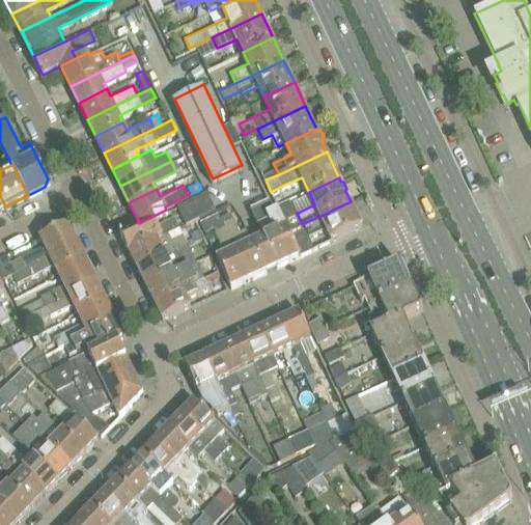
[(206,190),(177,204),(187,222),(195,218),(199,216),(216,208),(206,190)]
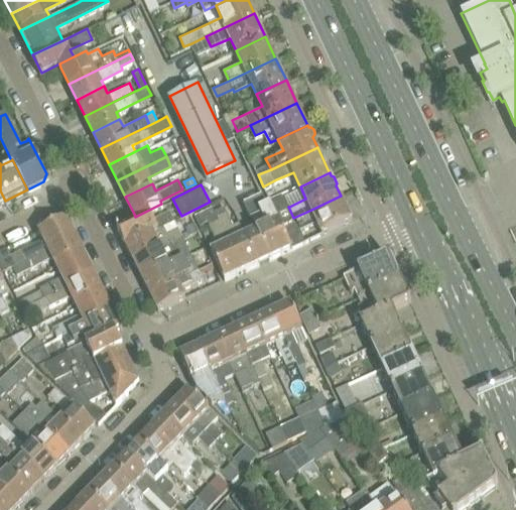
[(251,231),(246,234),(259,261),(264,259),(269,257),(291,246),(304,240),(293,218),(288,207),(289,207),(284,195),(271,201),(267,203),(263,194),(251,199),(244,203),(251,218),(261,213),(267,224),(256,229),(251,231)]
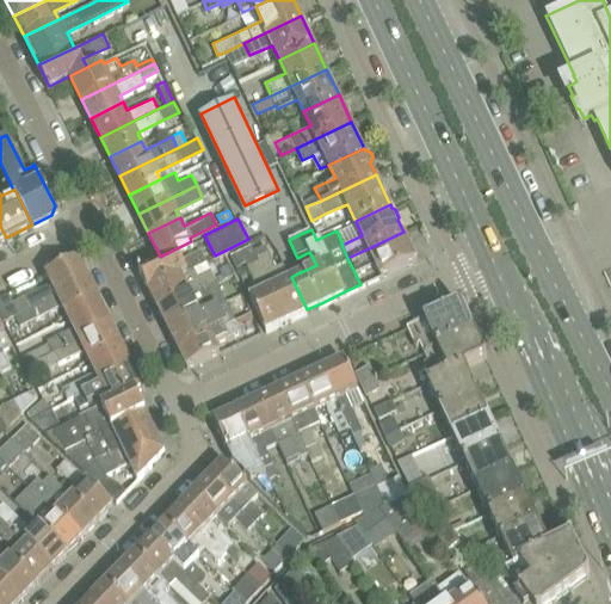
[(408,244),(403,232),(369,248),(347,258),(360,284),(362,284),(356,270),(375,262),(381,275),(415,259),(414,256),(415,253),(412,244),(408,244)]
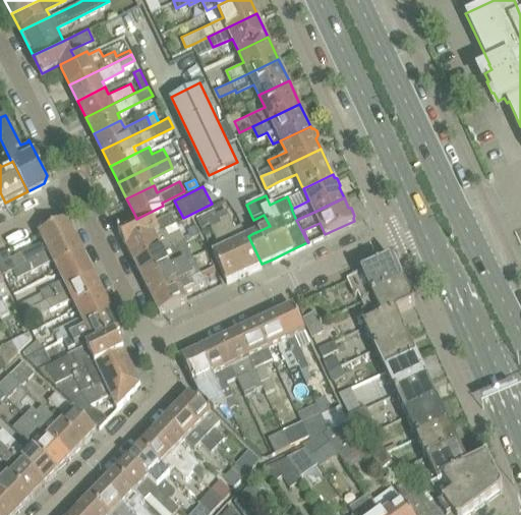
[(215,207),(196,216),(201,225),(210,221),(222,247),(214,251),(227,280),(244,272),(219,216),(215,207)]
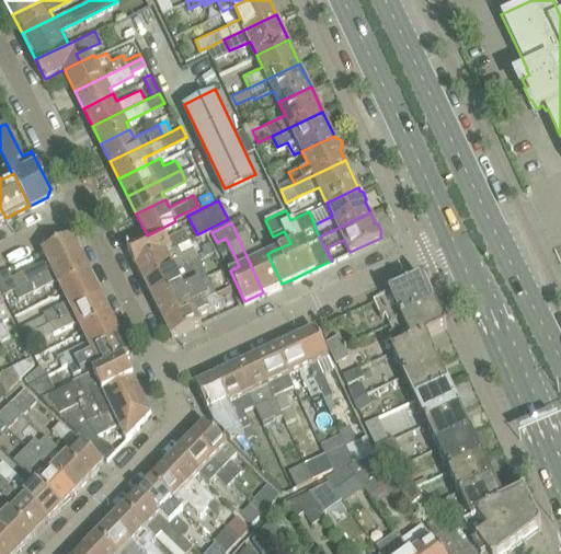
[(127,245),(137,264),(178,244),(190,238),(184,228),(171,234),(167,226),(147,235),(127,245)]
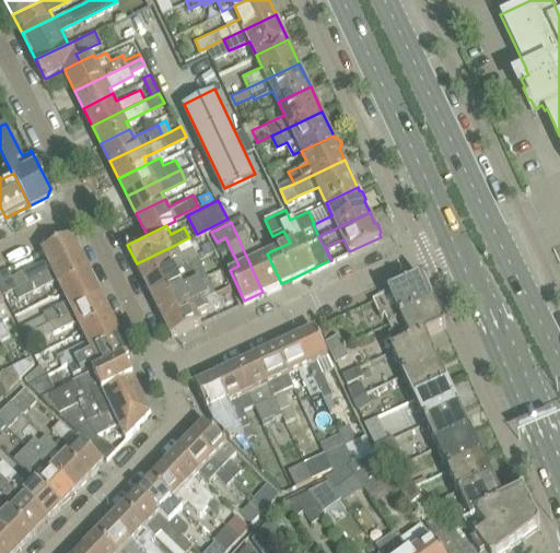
[(235,232),(263,292),(281,283),(267,254),(260,237),(253,240),(246,226),(235,232)]
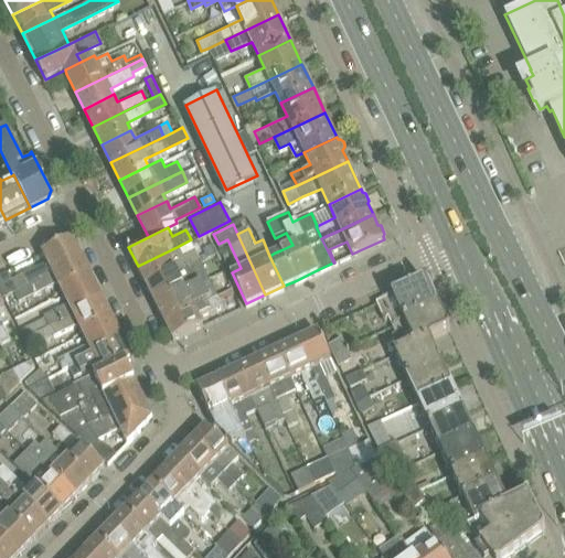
[(0,271),(0,286),(4,294),(83,255),(73,235),(43,250),(48,259),(12,277),(9,268),(0,271)]
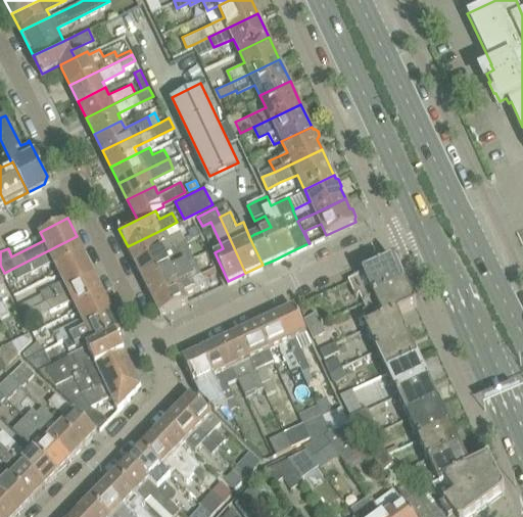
[(195,223),(187,227),(191,235),(199,231),(195,223)]
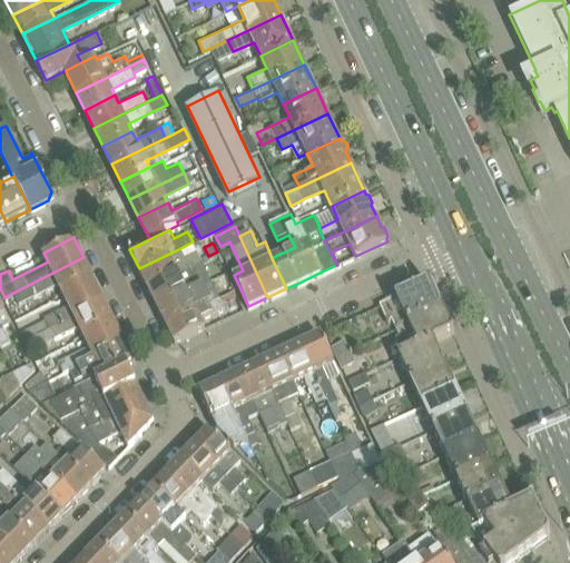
[(139,268),(148,286),(202,260),(197,250),(184,256),(180,248),(139,268)]
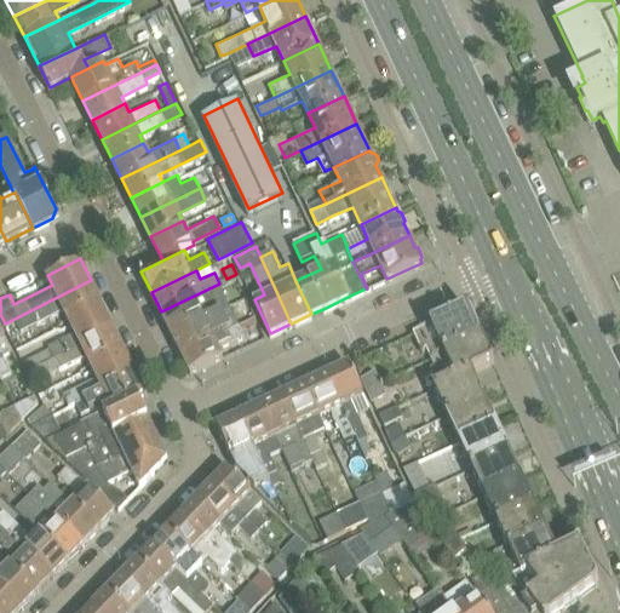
[(102,302),(91,280),(5,324),(16,319),(21,330),(36,321),(63,308),(67,318),(68,320),(102,302)]
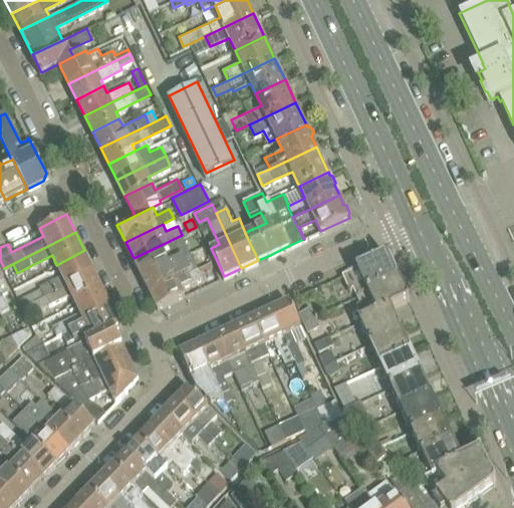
[(134,258),(141,274),(190,250),(187,244),(182,235),(134,258)]
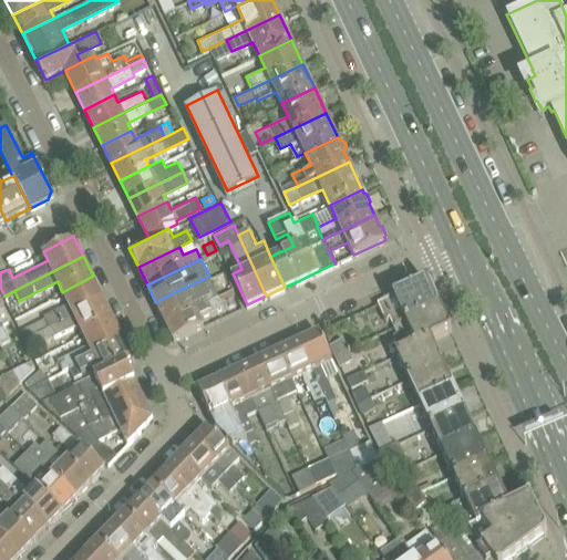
[(24,336),(72,312),(103,297),(93,276),(62,292),(66,302),(44,313),(44,314),(20,327),(24,336)]
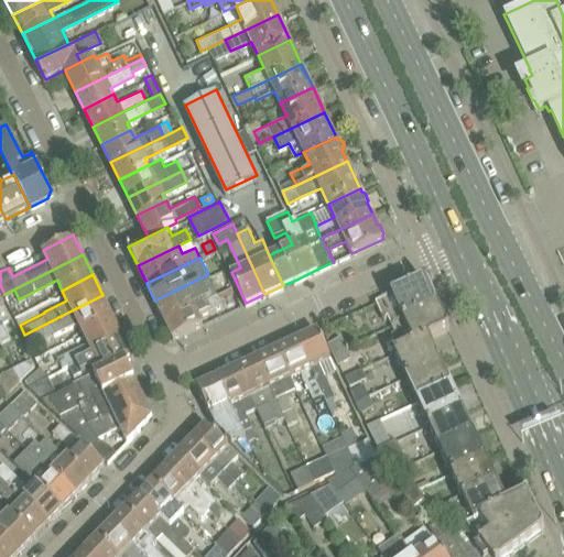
[(209,274),(208,274),(154,301),(164,319),(218,293),(209,274)]
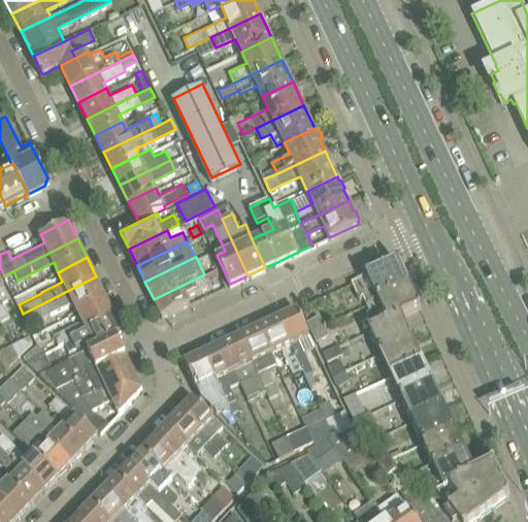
[(396,261),(353,282),(360,297),(363,294),(367,302),(409,283),(399,262),(400,262),(399,259),(396,261)]
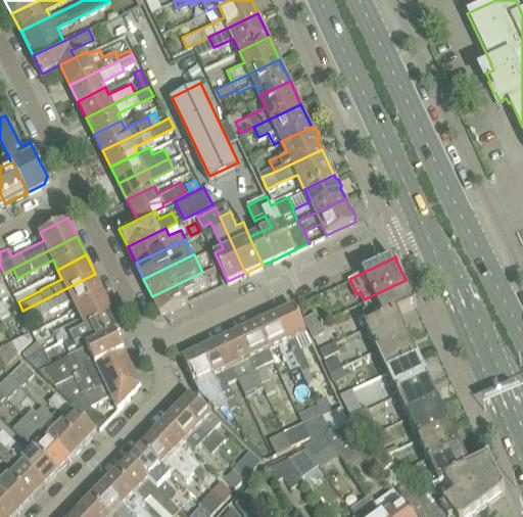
[(206,282),(202,272),(152,296),(160,313),(188,299),(184,292),(206,282)]
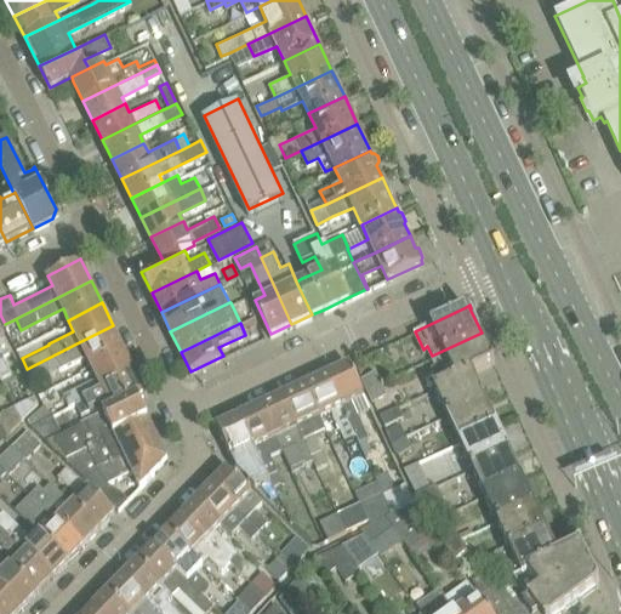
[(11,348),(0,325),(0,374),(10,370),(3,352),(11,348)]
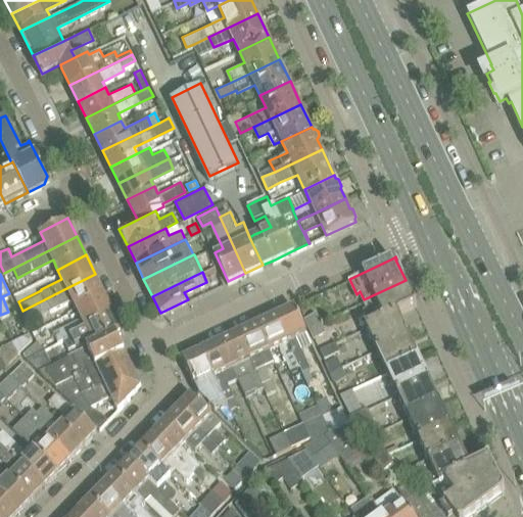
[(95,274),(66,288),(22,311),(27,319),(50,308),(50,309),(72,297),(76,306),(77,308),(105,293),(95,274)]
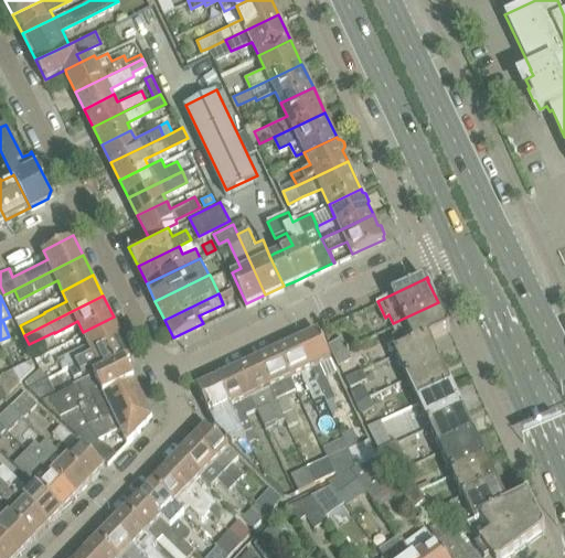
[(393,334),(401,350),(433,335),(447,329),(449,329),(450,328),(449,324),(448,324),(438,302),(393,323),(397,332),(393,334)]
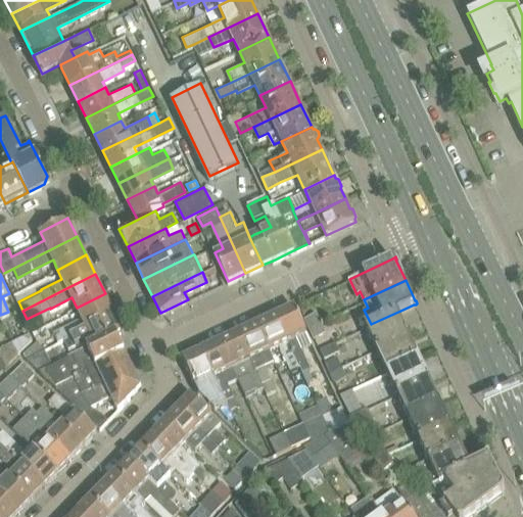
[(63,338),(114,312),(105,293),(77,308),(78,309),(81,316),(52,329),(58,340),(63,338)]
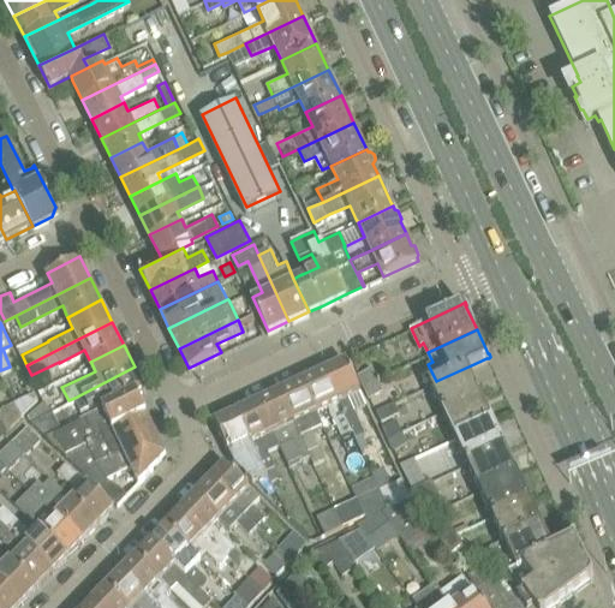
[(366,401),(346,358),(324,368),(352,428),(360,447),(368,443),(363,433),(365,431),(362,423),(354,407),(366,401)]
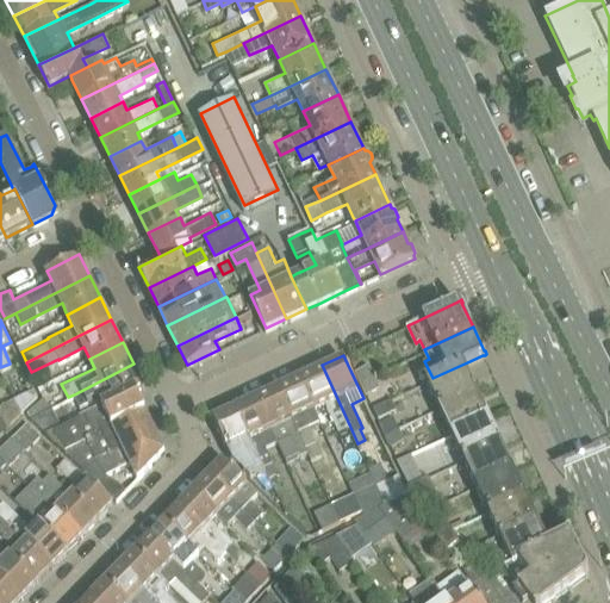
[(355,367),(355,368),(360,380),(374,374),(368,361),(355,367)]
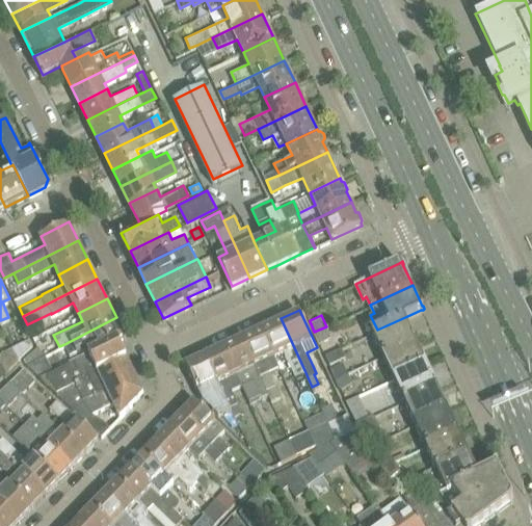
[(373,332),(383,354),(416,340),(410,329),(413,327),(407,316),(377,330),(373,332)]
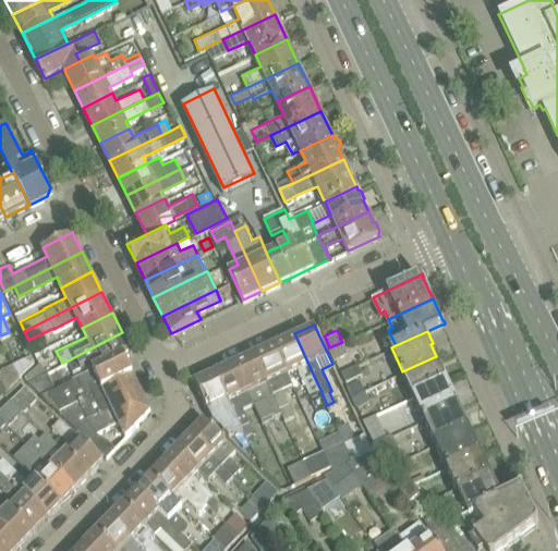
[(96,357),(100,366),(123,355),(132,352),(122,332),(68,360),(72,369),(96,357)]
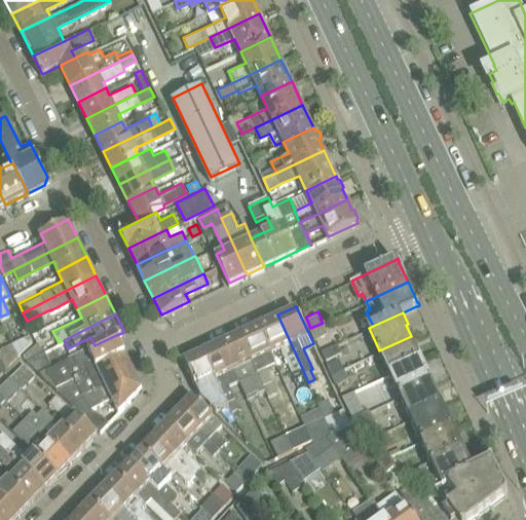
[(277,314),(259,324),(271,349),(280,345),(292,370),(301,366),(277,314)]
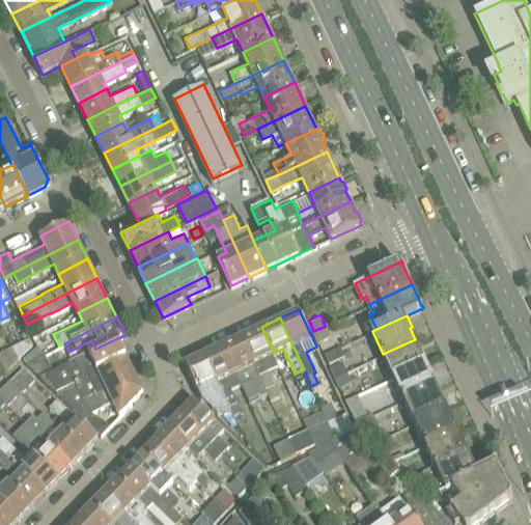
[(326,326),(313,331),(318,340),(330,335),(326,326)]
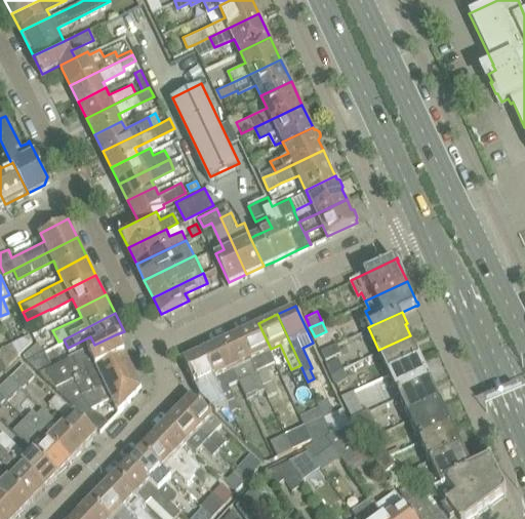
[(271,349),(258,323),(239,331),(265,387),(268,393),(276,389),(260,354),(271,349)]
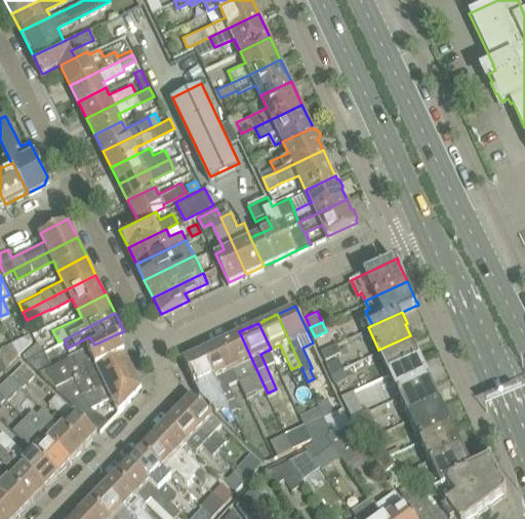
[(239,331),(220,341),(234,366),(246,395),(248,395),(247,393),(255,389),(255,391),(265,387),(239,331)]
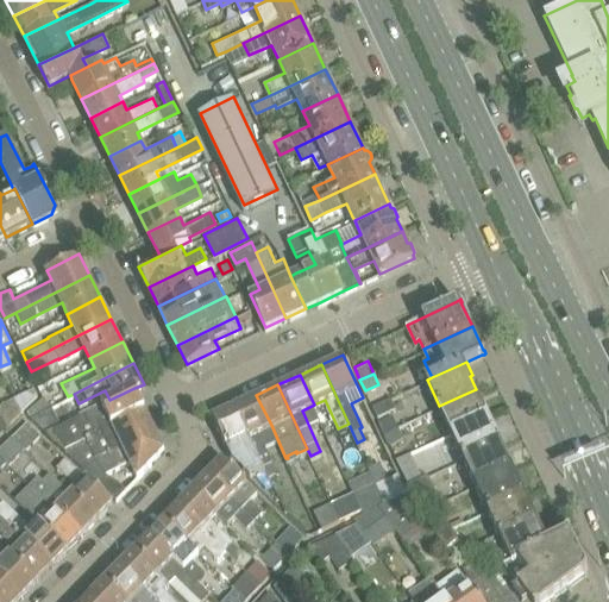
[(37,394),(33,387),(14,396),(23,408),(37,394)]
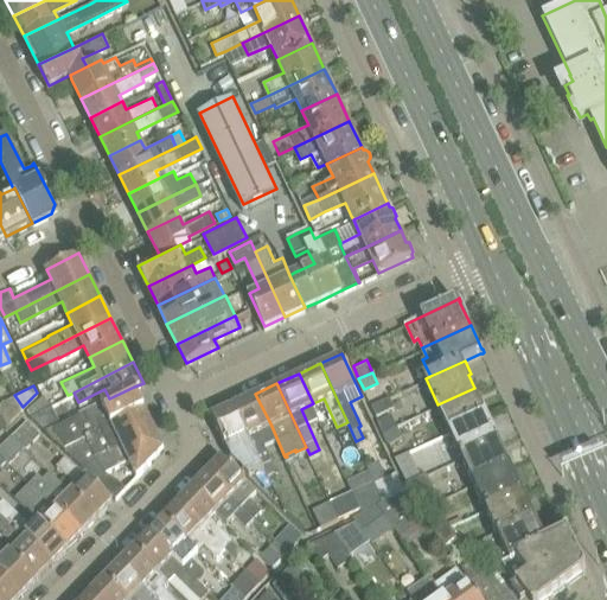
[(109,399),(66,420),(76,439),(76,440),(145,407),(134,387),(109,399)]
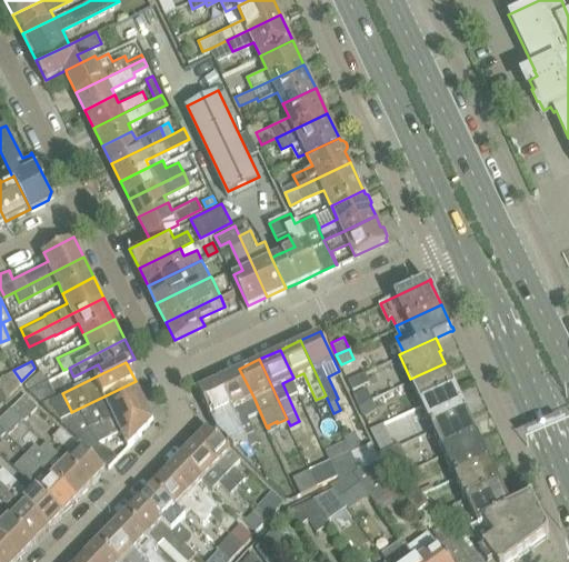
[(452,373),(449,374),(445,363),(410,379),(421,403),(458,385),(452,373)]
